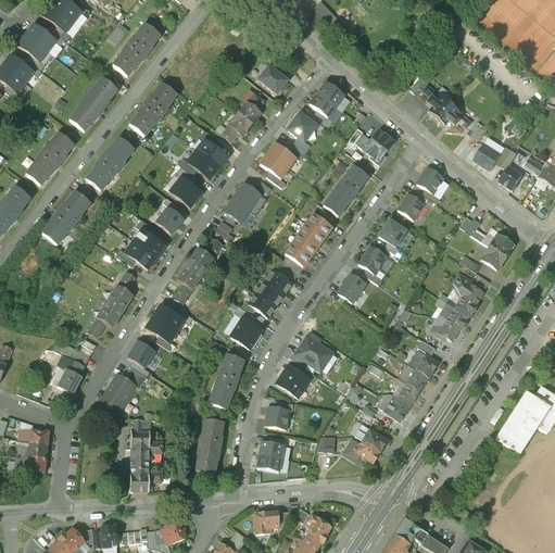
[(71,3),(66,0),(53,0),(51,4),(74,21),(80,12),(82,11),(71,3)]
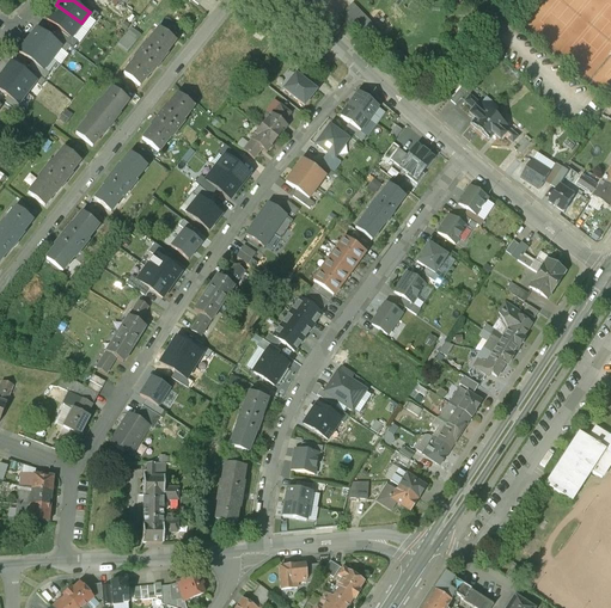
[(80,0),(78,4),(90,12),(89,13),(95,17),(99,11),(86,0),(80,0)]
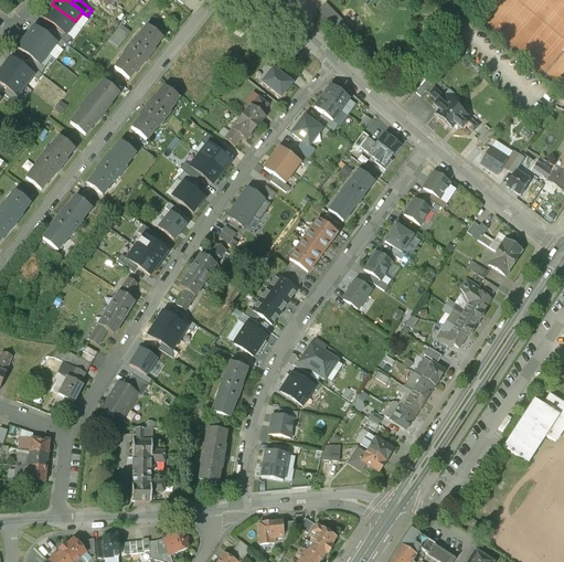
[(384,57),(328,0),(317,11),(373,69),(384,57)]
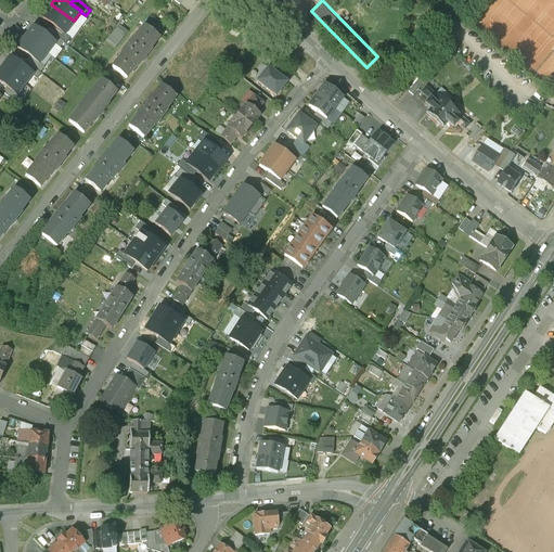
[(74,21),(51,4),(43,14),(55,23),(66,31),(66,30),(74,21)]
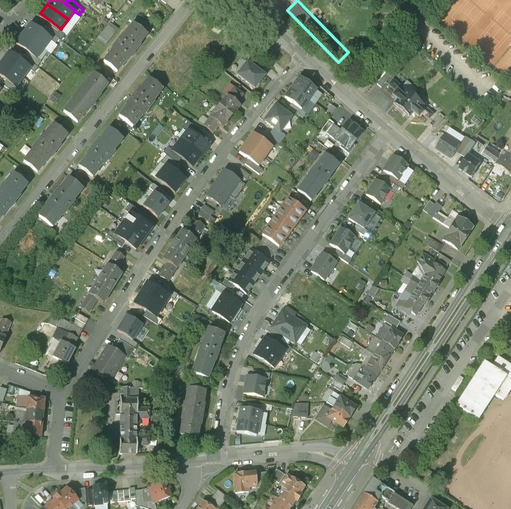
[(61,29),(51,21),(47,26),(60,35),(62,37),(66,32),(61,28),(61,29)]
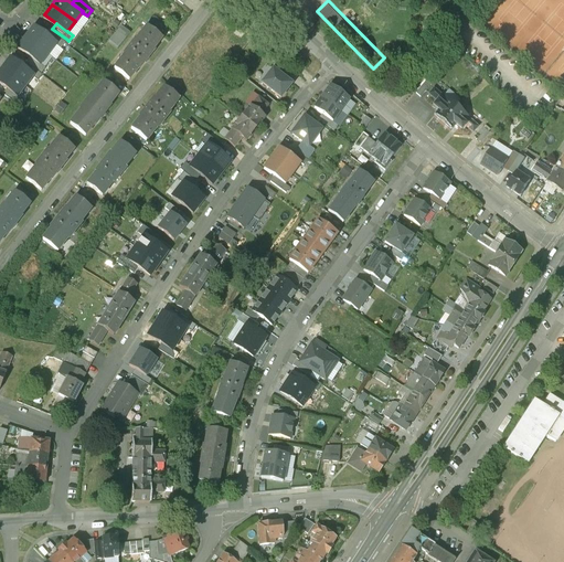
[(137,35),(125,51),(115,64),(130,76),(139,65),(155,46),(155,45),(163,34),(148,23),(138,35),(137,35)]
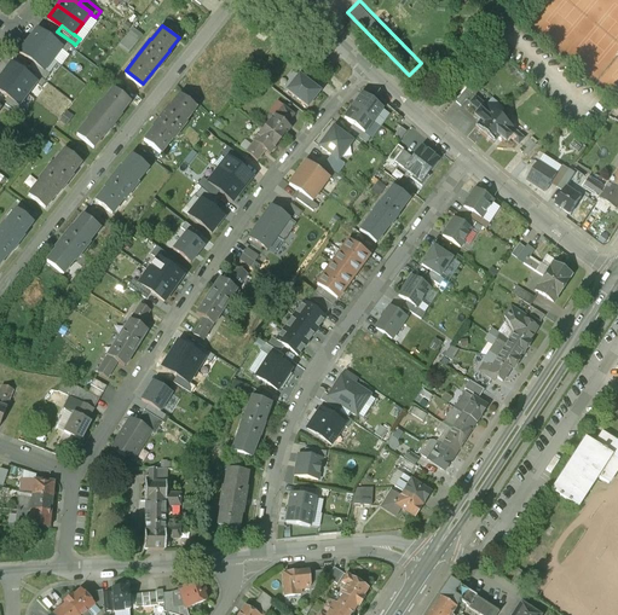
[(51,35),(38,27),(29,38),(53,56),(62,45),(51,35)]
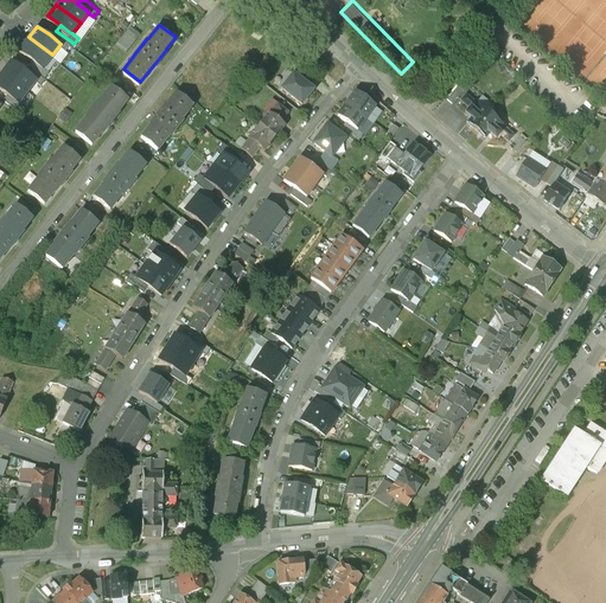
[(61,44),(67,49),(71,42),(56,31),(53,30),(50,34),(61,44)]
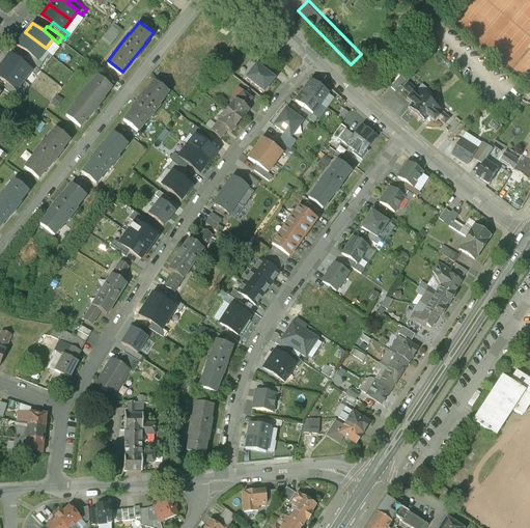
[(46,48),(25,32),(18,42),(28,50),(38,58),(38,57),(46,48)]
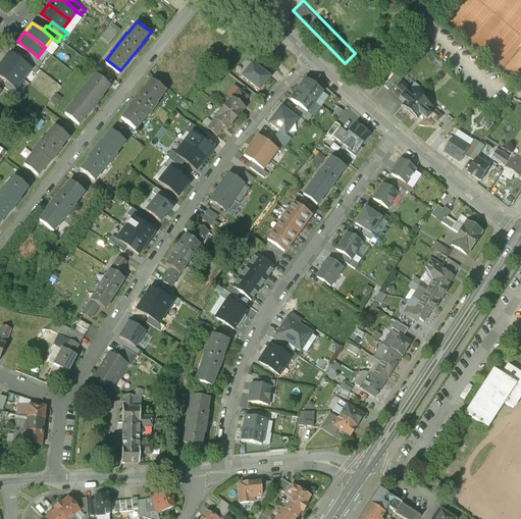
[(38,57),(28,49),(24,54),(39,65),(43,60),(38,56),(38,57)]
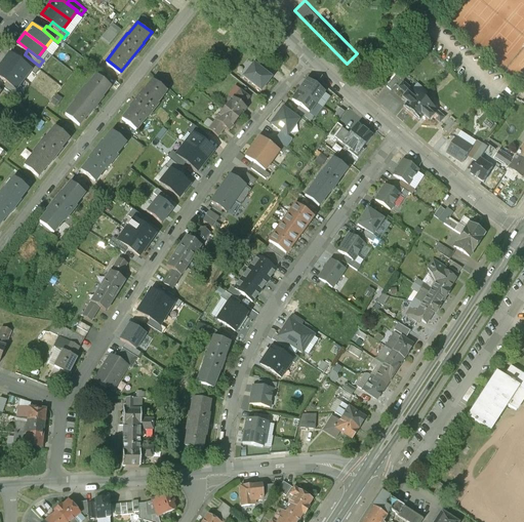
[(523,56),(518,63),(513,57),(508,64),(523,78),(523,56)]
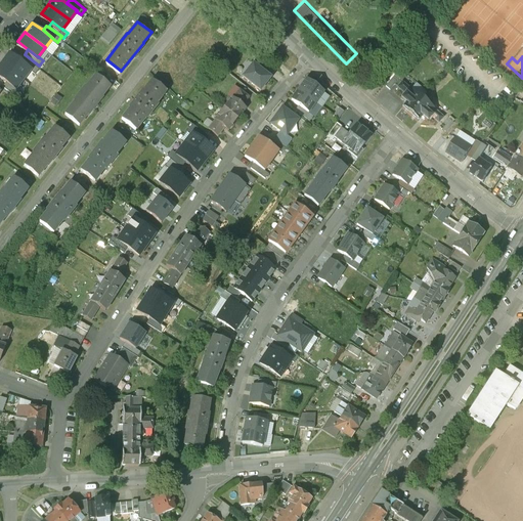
[(271,75),(254,60),(244,74),(261,87),(271,75)]
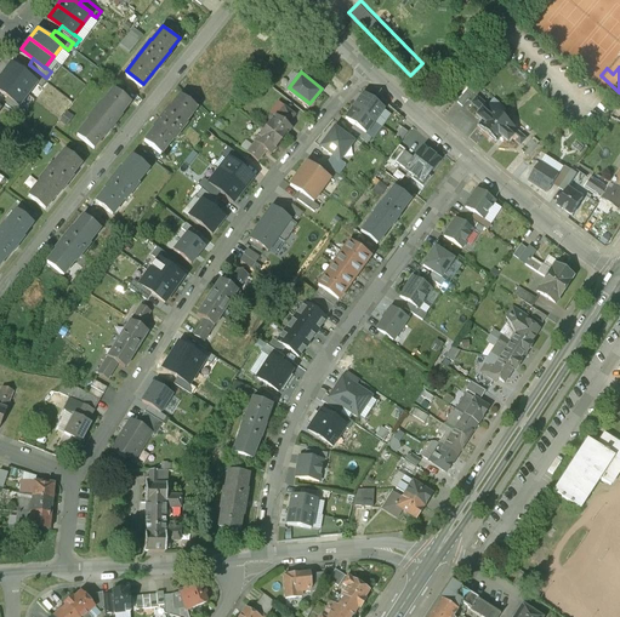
[(102,100),(89,116),(90,116),(79,131),(95,144),(104,132),(106,132),(123,112),(121,112),(131,98),(114,86),(103,100),(102,100)]
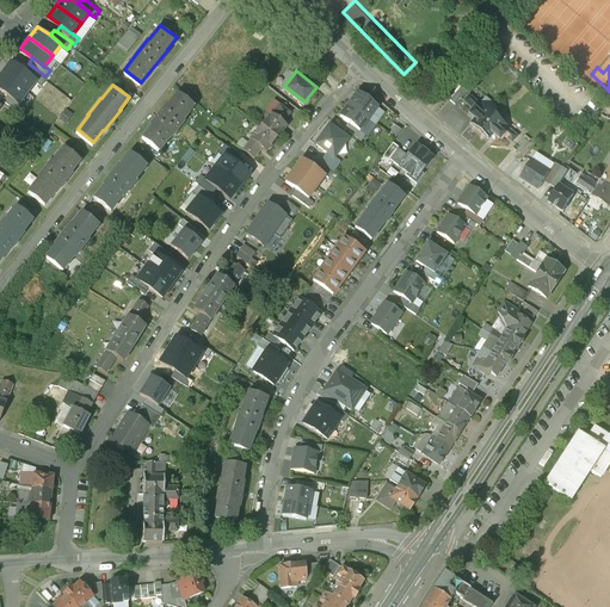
[(358,88),(349,101),(369,116),(379,103),(368,95),(369,93),(361,87),(359,88),(358,88)]
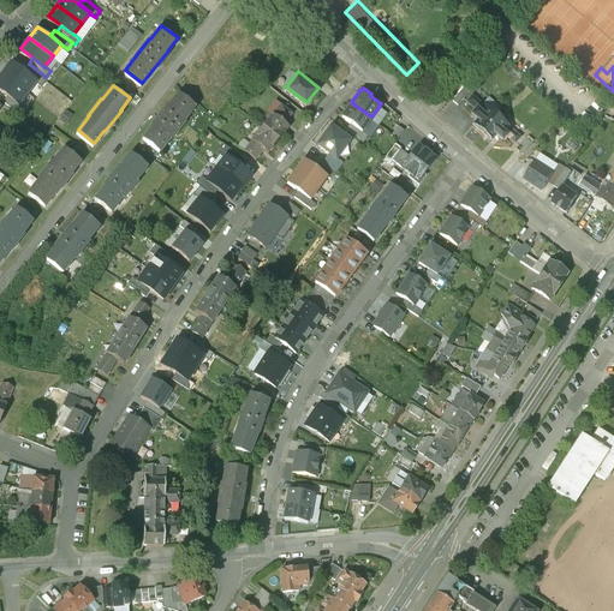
[(179,90),(170,102),(153,123),(154,124),(144,136),(161,149),(172,135),(172,136),(186,118),(185,118),(196,103),(179,90)]
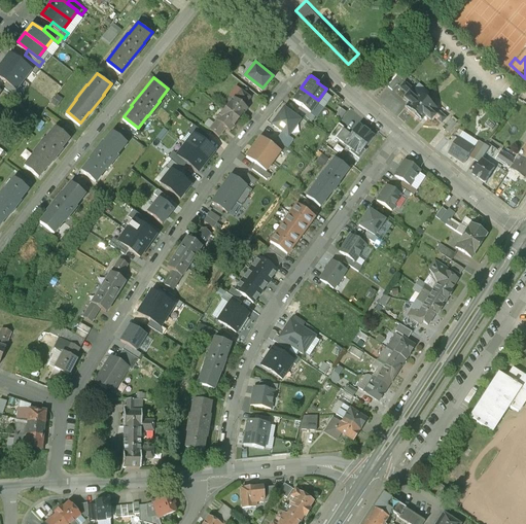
[(426,96),(413,84),(406,78),(400,83),(409,90),(405,95),(410,100),(406,105),(413,111),(426,96)]
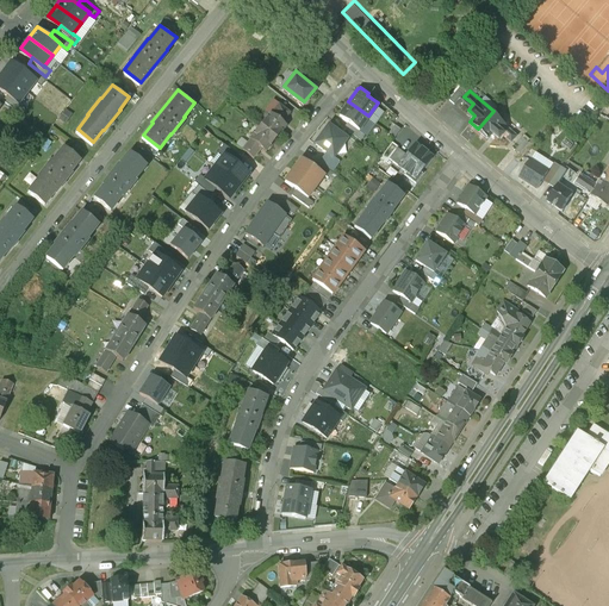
[(280,100),(272,111),(272,110),(261,123),(277,136),(287,123),(283,119),(291,110),(280,100)]
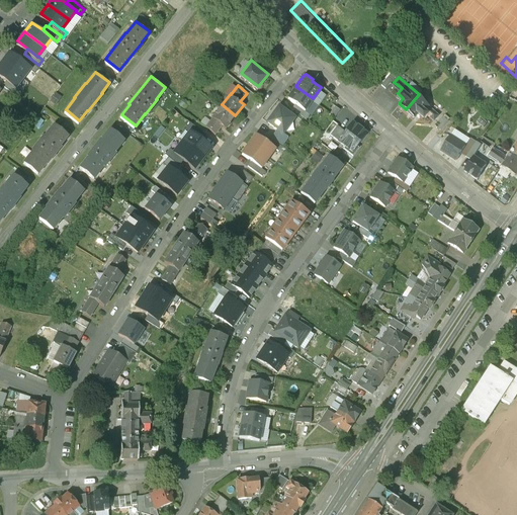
[(295,86),(288,96),(306,108),(313,98),(295,86)]
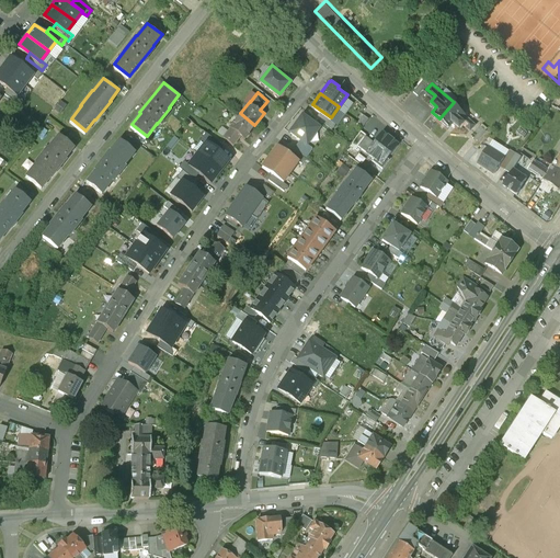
[(454,102),(440,118),(448,126),(453,120),(458,125),(463,120),(471,126),(476,121),(468,114),(454,102)]
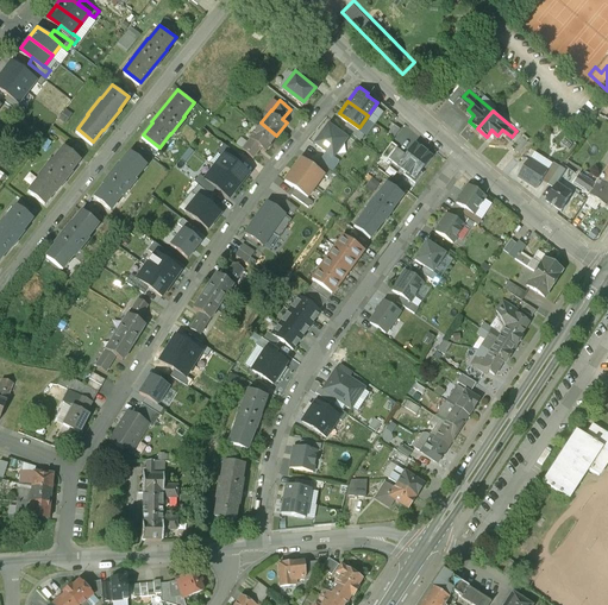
[(261,123),(250,136),(251,137),(243,146),(255,155),(262,145),(265,149),(276,136),(261,123)]
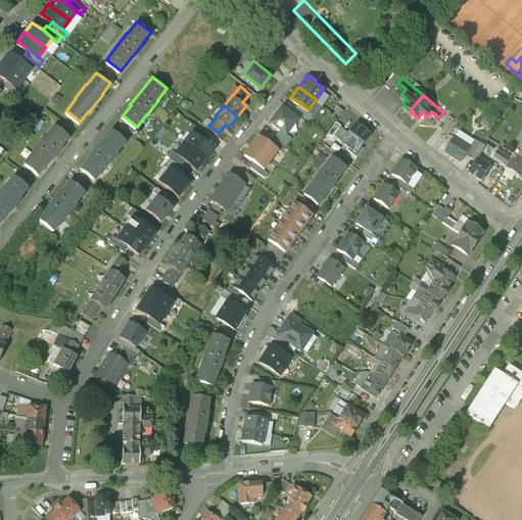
[(297,116),(282,105),(272,121),(280,128),(286,132),(297,116)]
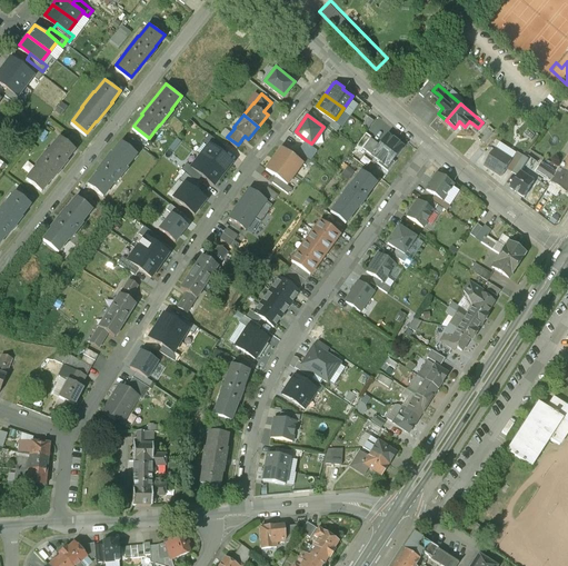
[(488,123),(479,132),(485,138),(494,128),(488,123)]
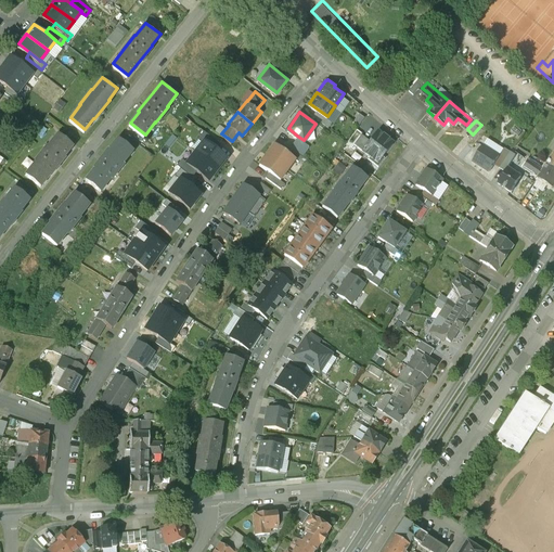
[(205,139),(215,146),(220,141),(205,128),(200,135),(205,139)]
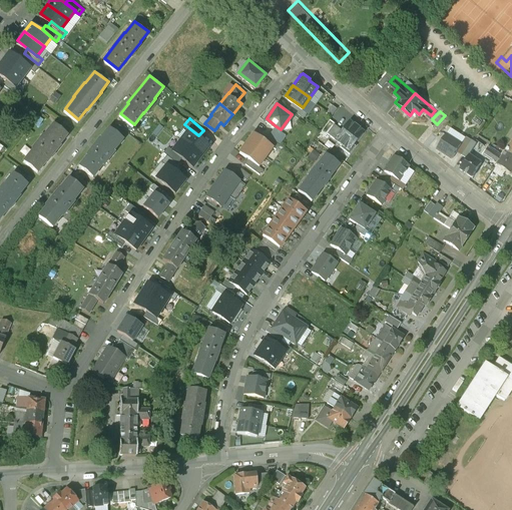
[(350,118),(336,136),(343,141),(342,144),(351,151),(357,143),(355,141),(364,129),(350,118)]
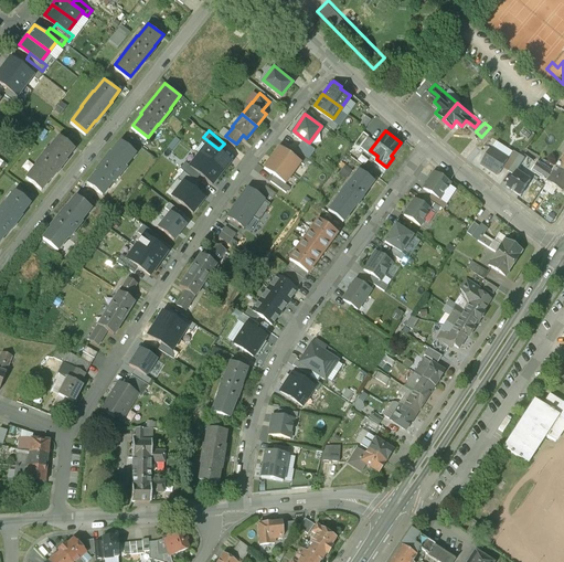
[(60,134),(50,146),(49,146),(36,161),(38,162),(27,175),(42,187),(51,176),(52,176),(67,157),(66,157),(75,146),(60,134)]
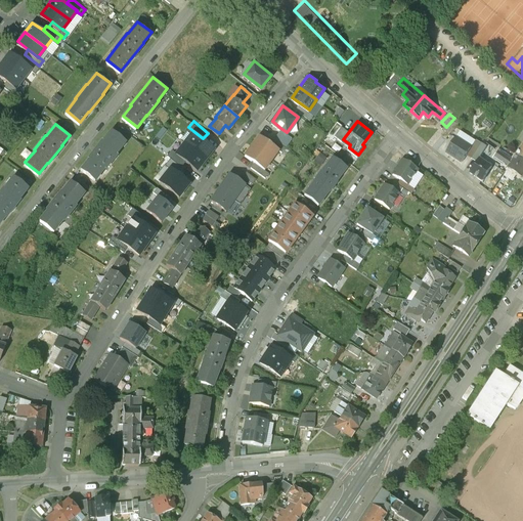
[(112,128),(103,138),(89,156),(90,157),(82,167),(95,178),(105,166),(105,167),(118,152),(117,152),(126,139),(112,128)]
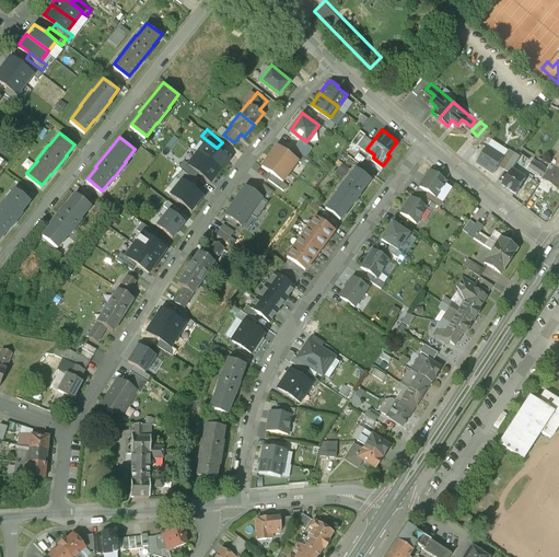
[(306,141),(300,137),(293,147),(305,155),(313,146),(306,141)]
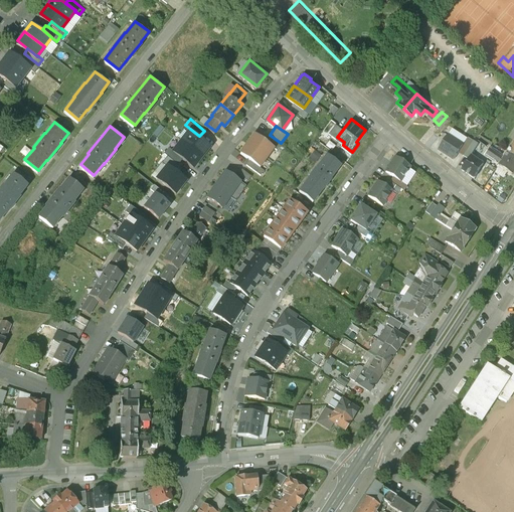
[(182,139),(202,155),(210,145),(199,136),(190,129),(182,139)]
